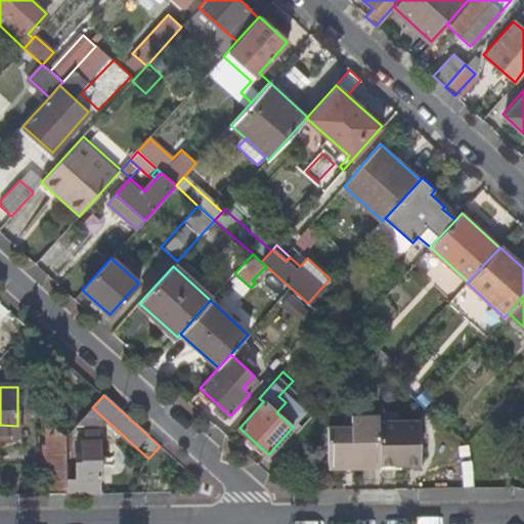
[(351,416),(379,415),(378,403),(339,403),(339,426),(351,426),(351,416)]
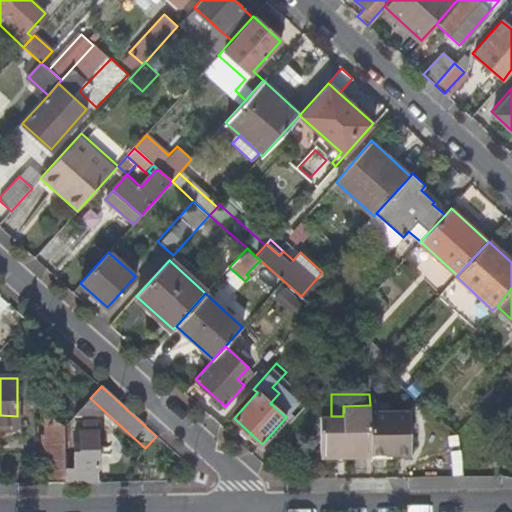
[(343,416),(331,416),(320,416),(321,454),(336,454),(336,450),(370,449),(370,410),(370,405),(343,406),(343,416)]
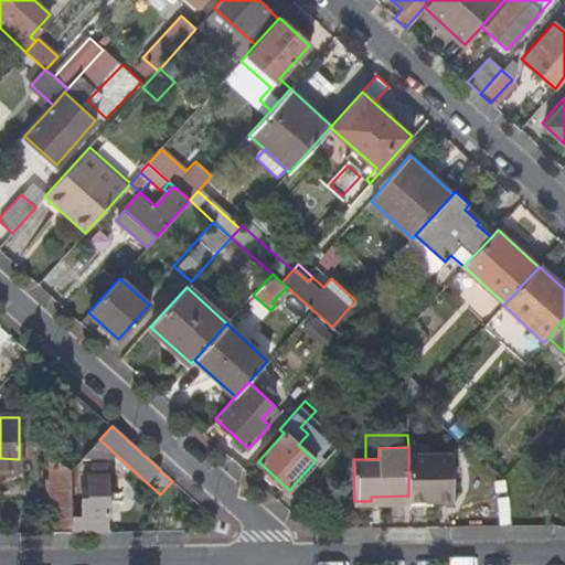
[(455,452),(408,452),(408,496),(409,500),(455,500),(455,452)]
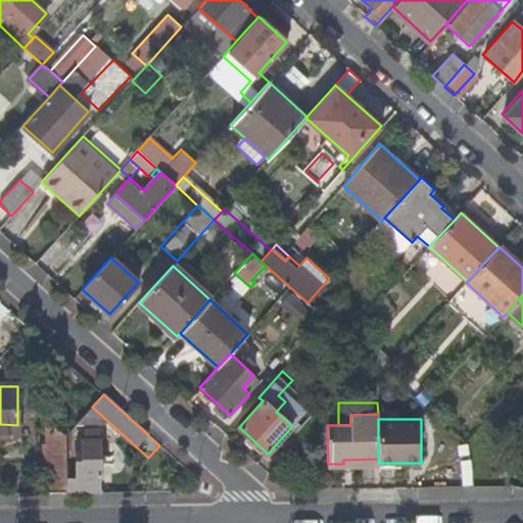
[(46,423),(47,493),(66,493),(65,479),(65,472),(65,437),(46,423)]
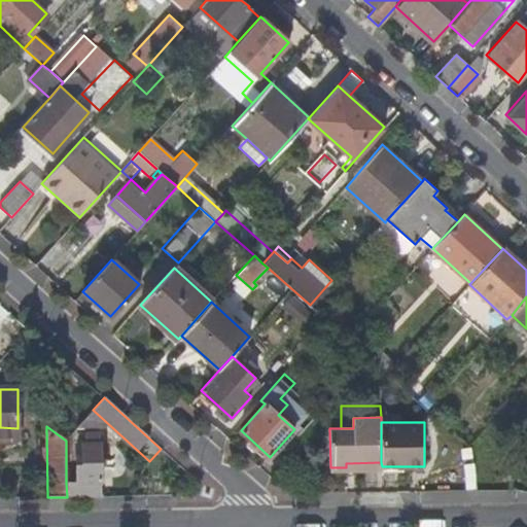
[(0,442),(18,443),(18,428),(0,427),(0,442)]
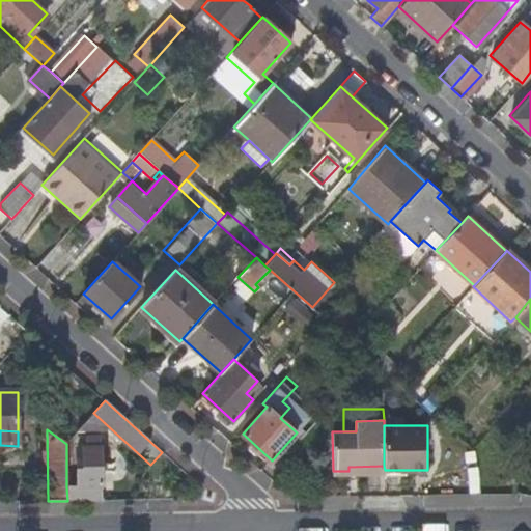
[(79,470),(79,479),(79,486),(66,486),(67,501),(102,500),(101,437),(87,437),(87,448),(83,448),(84,469),(79,470)]
